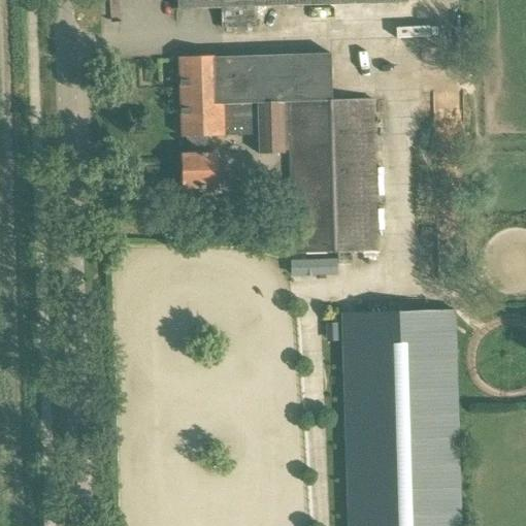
[(222,6),(223,6),(258,4),(409,0),(178,0),(179,8),(222,6)]
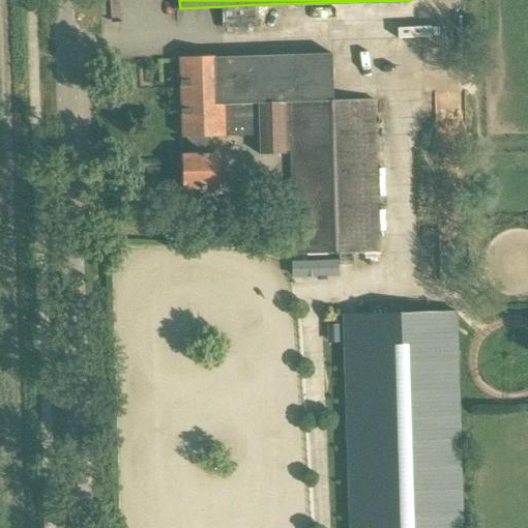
[(334,99),(333,53),(224,56),(226,136),(261,135),(261,154),(287,153),(287,151),(293,151),(295,254),(380,252),(376,98),(334,99)]
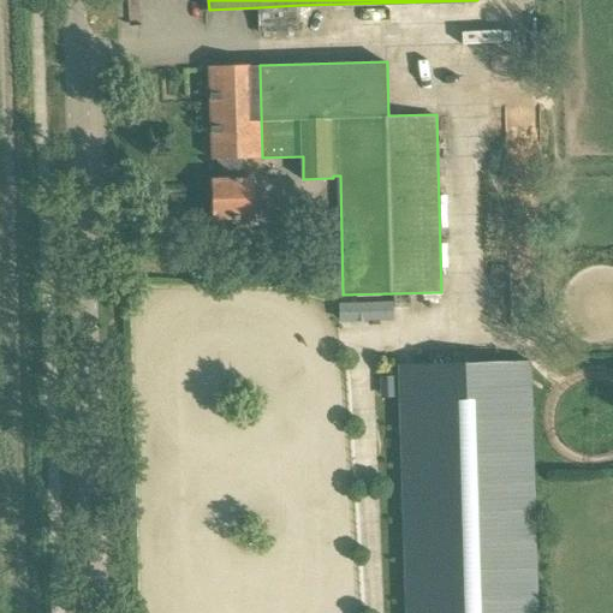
[(262,158),(260,65),(210,66),(214,159),(221,159),(243,159),(262,158)]
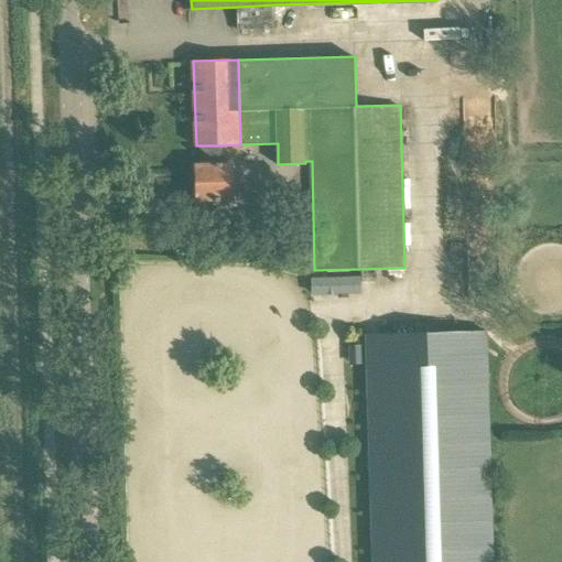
[(223,146),(203,146),(203,162),(197,162),(200,198),(235,197),(234,162),(224,162),(223,146)]
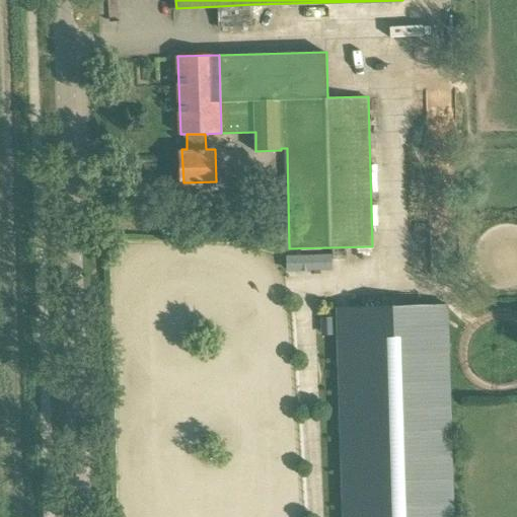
[(453,516),(448,303),(338,306),(344,516),(453,516)]
